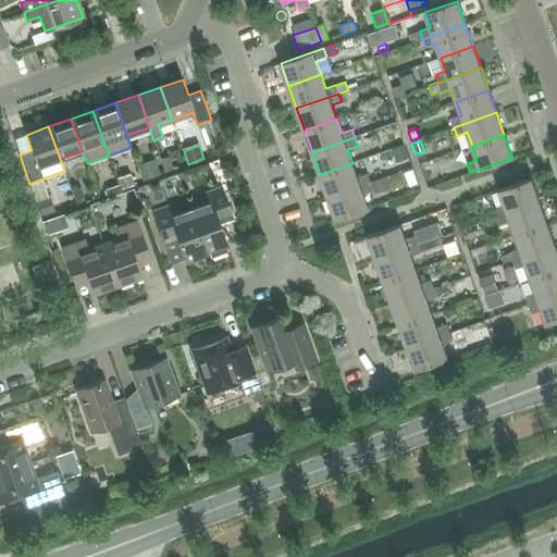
[(405,146),(394,149),(397,161),(409,157),(405,146)]
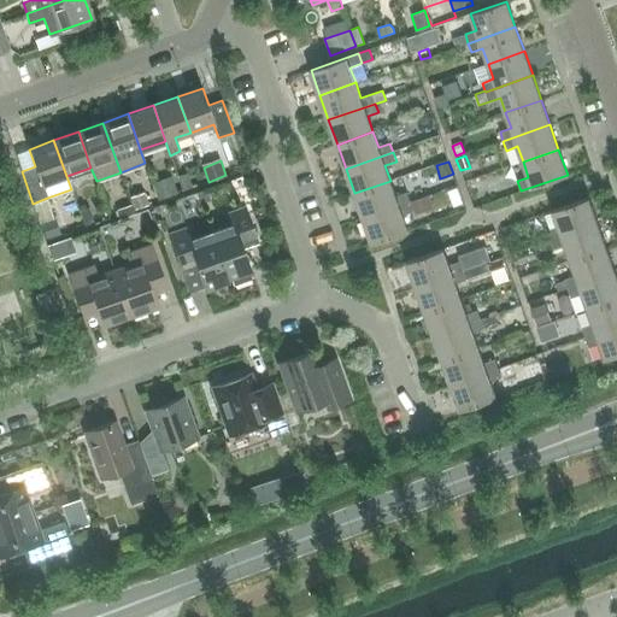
[(188,174),(178,177),(183,191),(193,187),(188,174)]
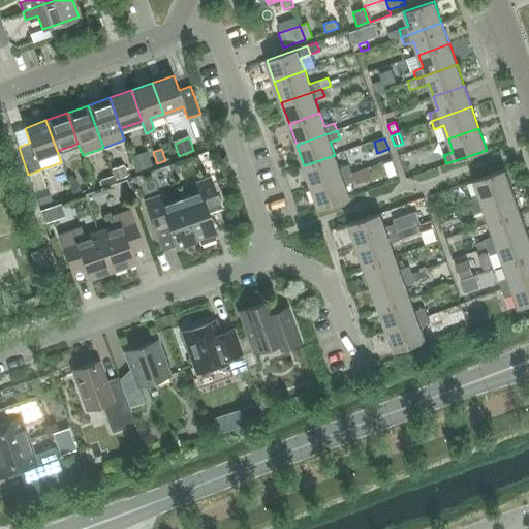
[(147,152),(131,157),(135,170),(152,165),(147,152)]
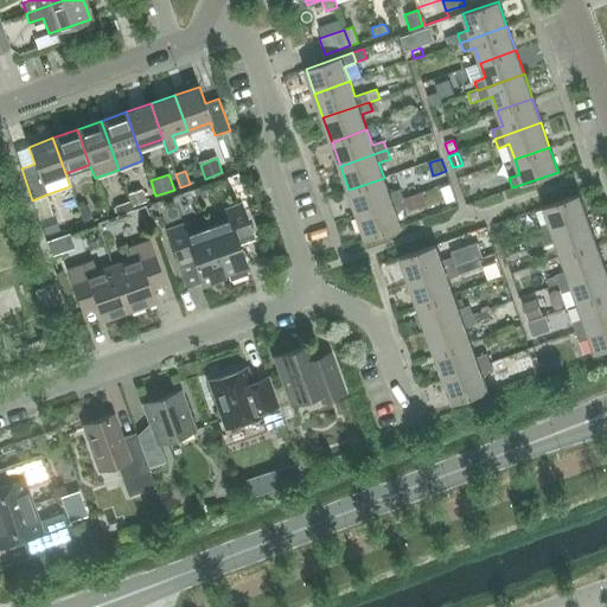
[(357,215),(403,198),(401,189),(389,193),(384,178),(349,190),(357,215)]
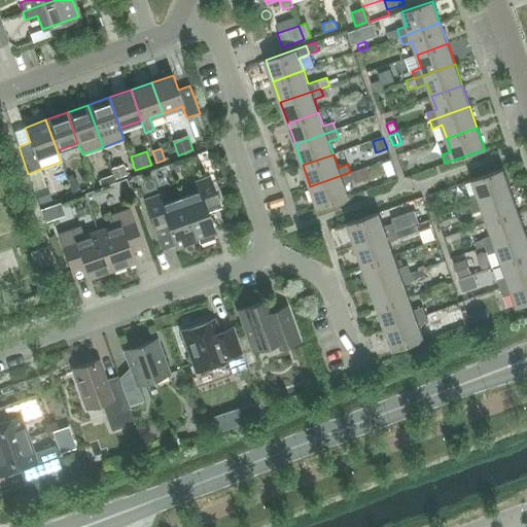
[(176,161),(169,164),(172,172),(179,170),(176,161)]
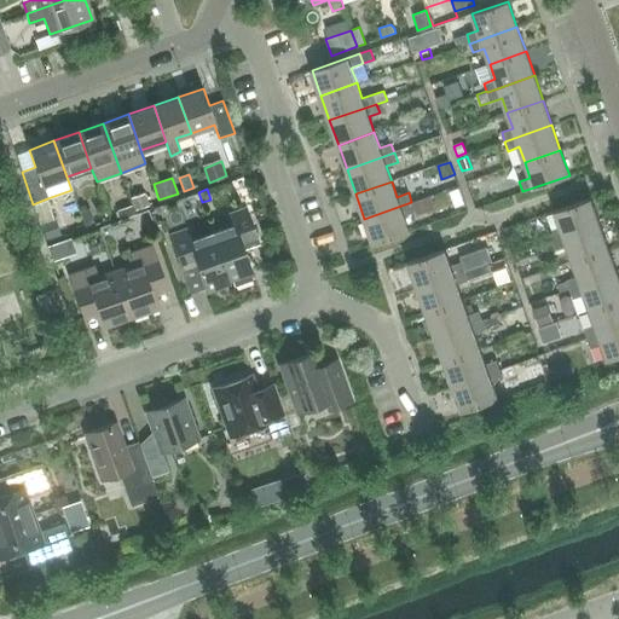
[(145,192),(133,196),(137,208),(149,204),(145,192)]
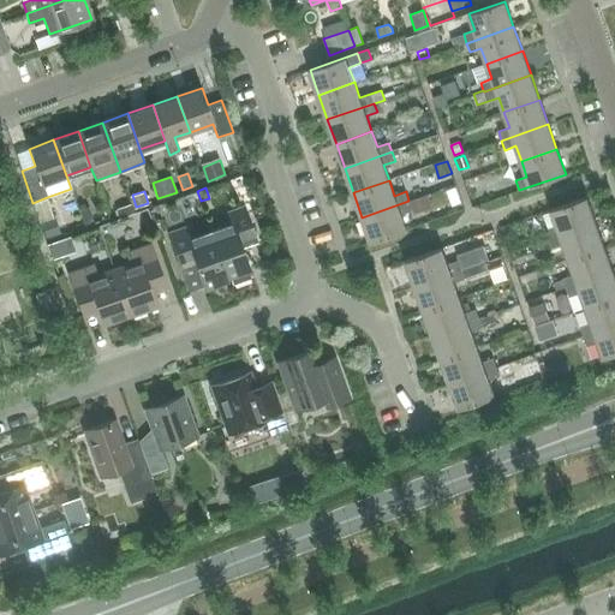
[(427,193),(408,201),(412,209),(413,213),(431,207),(427,193)]
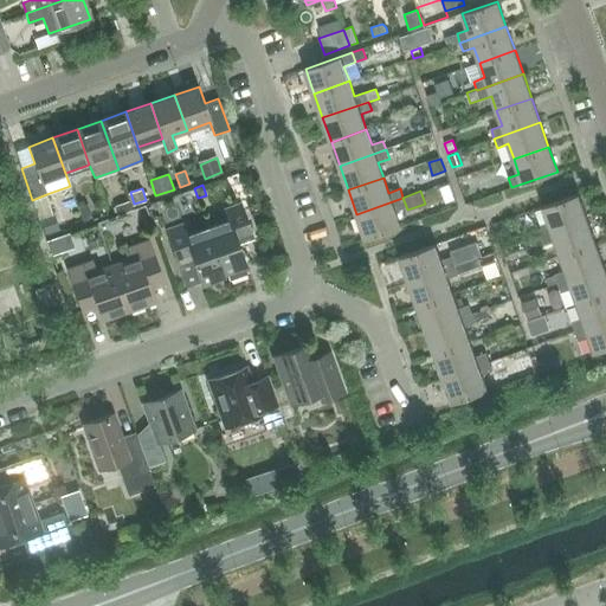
[(541,236),(587,219),(578,194),(543,206),(548,223),(537,226),(541,236)]
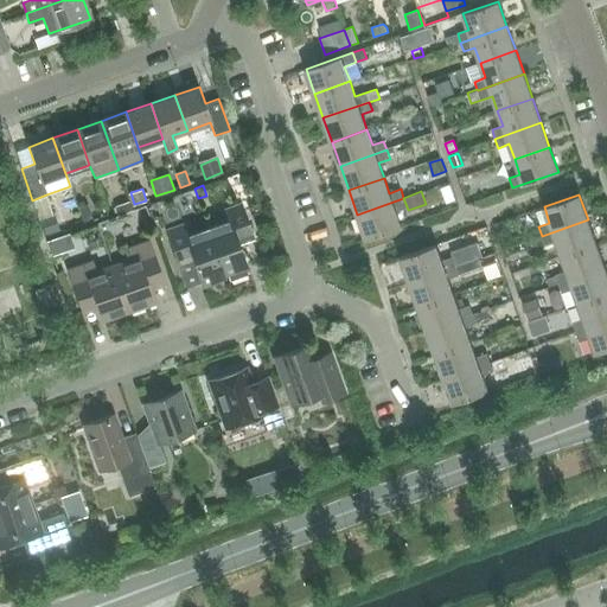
[(407,206),(403,198),(357,215),(366,240),(401,227),(396,211),(407,206)]
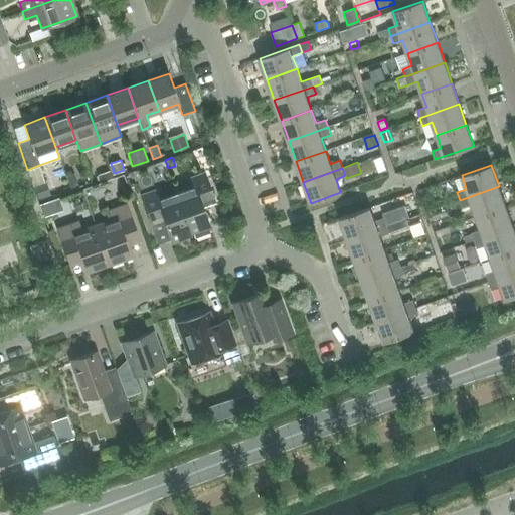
[(111,171),(99,175),(101,181),(113,177),(111,171)]
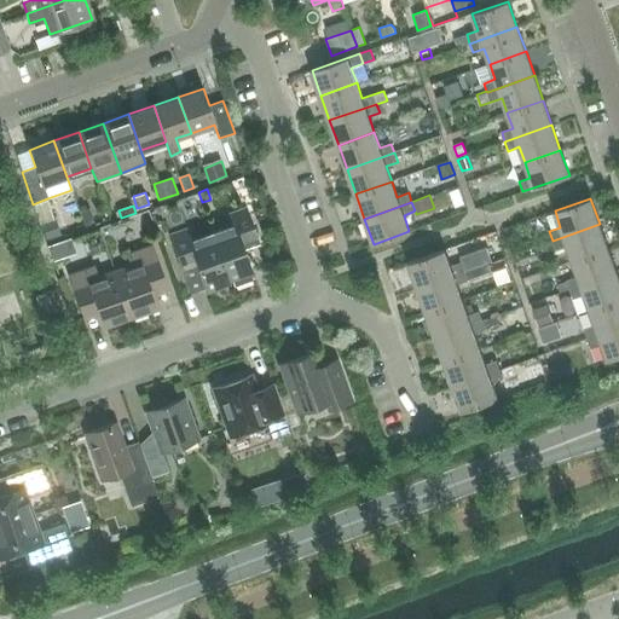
[(91,208),(81,212),(86,225),(96,223),(91,208)]
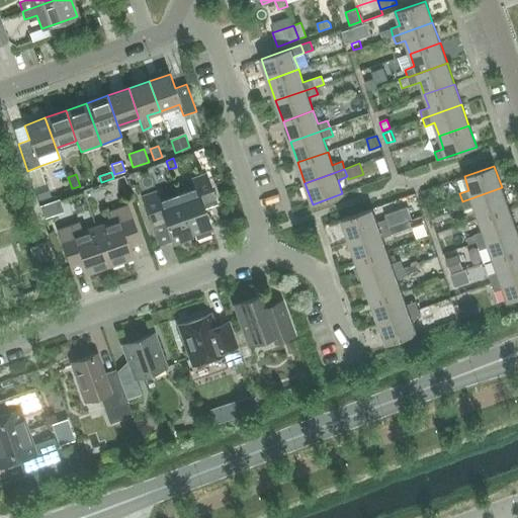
[(188,190),(178,194),(192,234),(194,234),(196,239),(210,234),(208,229),(211,228),(202,202),(216,198),(206,174),(185,181),(188,190)]
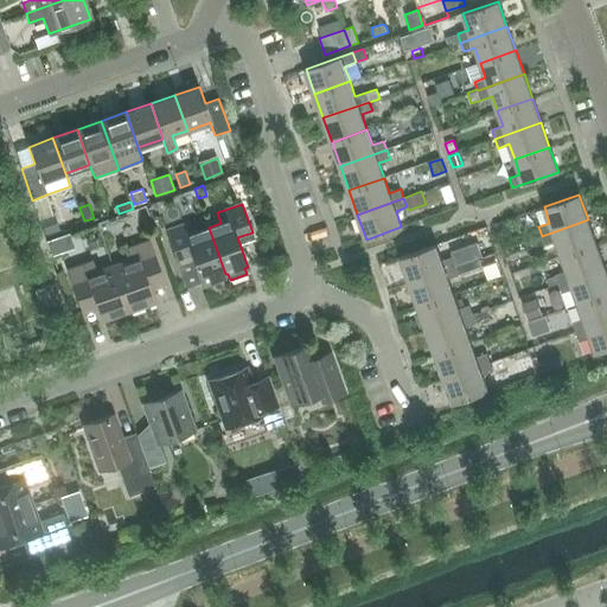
[(53,215),(39,219),(45,235),(59,230),(53,215)]
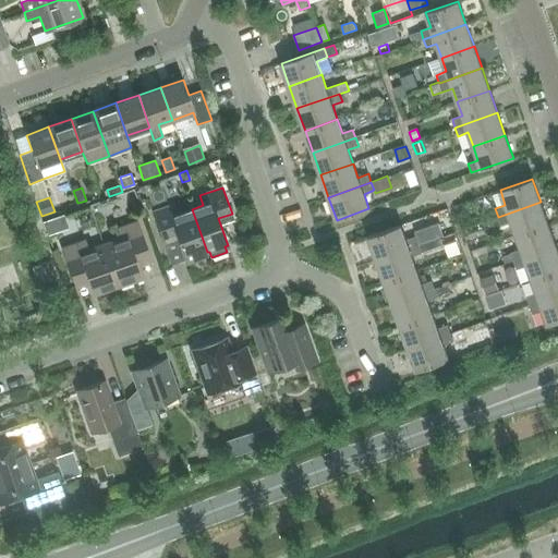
[(516,235),(548,223),(541,202),(498,217),(501,225),(511,221),(516,235)]
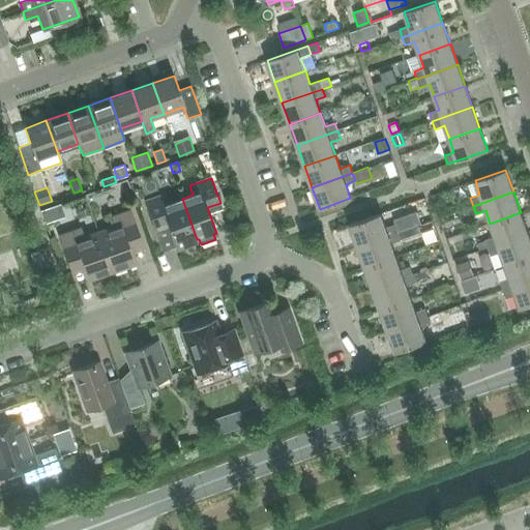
[(197,239),(182,199),(170,203),(167,194),(145,202),(153,227),(167,223),(176,249),(197,242),(197,239)]
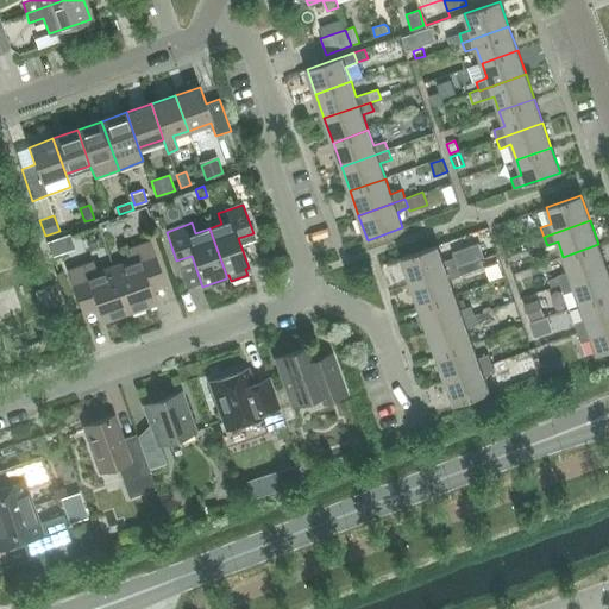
[(544,237),(534,240),(537,249),(547,245),(544,237)]
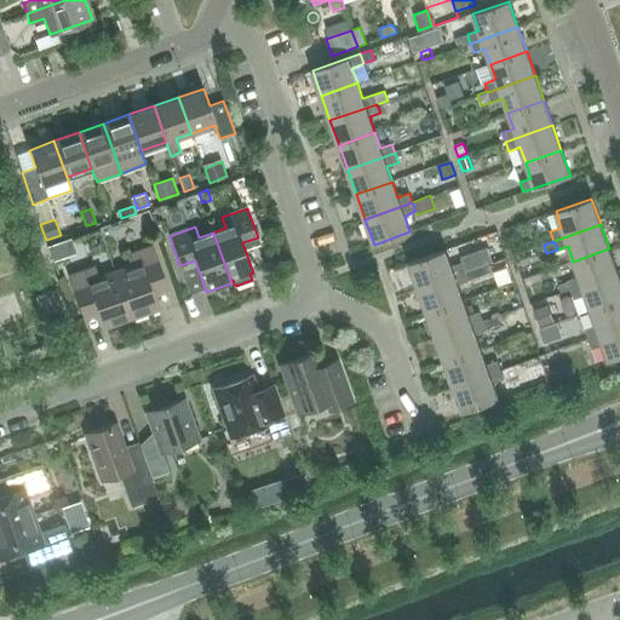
[(114,271),(131,319),(158,309),(153,296),(168,291),(151,245),(127,254),(131,265),(114,271)]
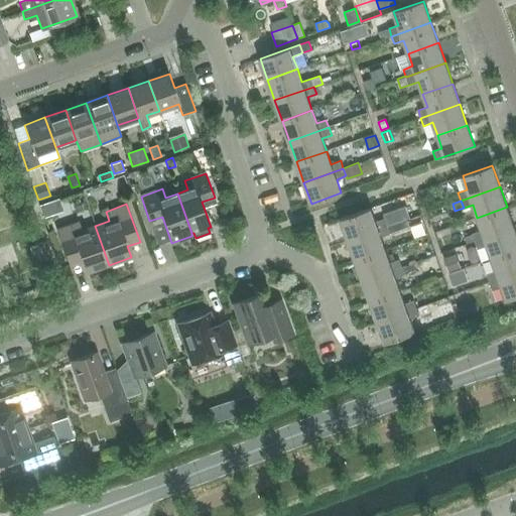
[(406,206),(383,214),(385,219),(387,226),(387,227),(407,219),(411,218),(406,206)]
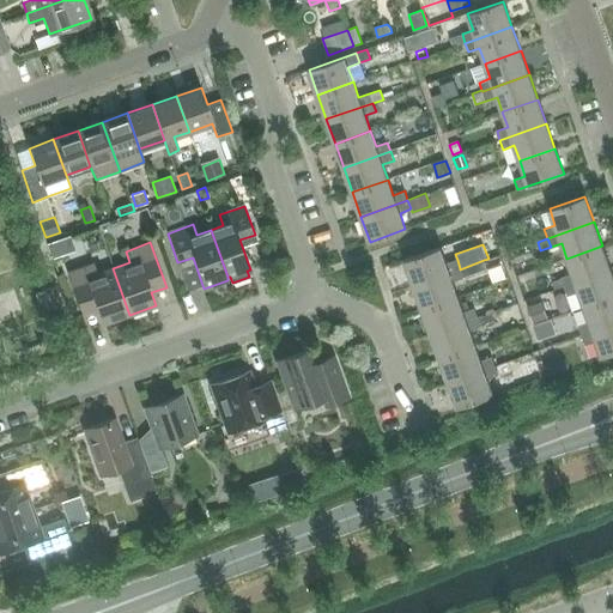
[(564,286),(611,271),(602,246),(566,259),(572,274),(562,278),(564,286)]
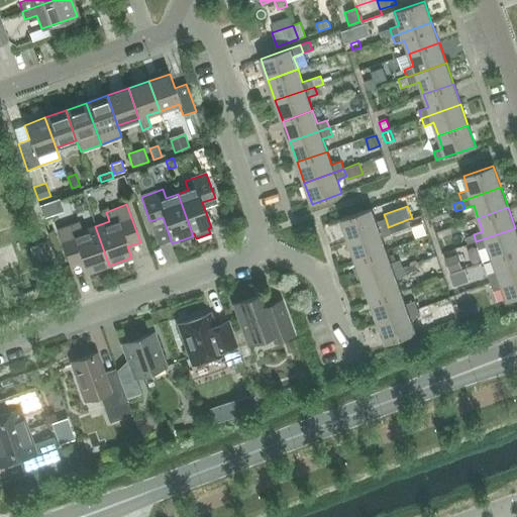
[(371,208),(341,219),(348,240),(388,226),(386,219),(376,222),(371,208)]
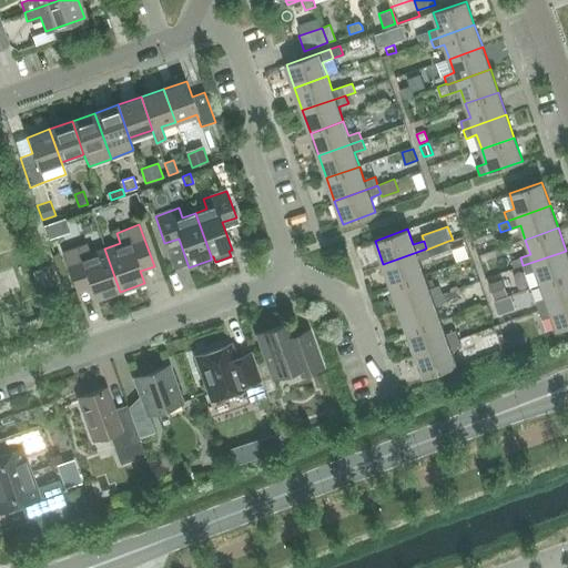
[(419,261),(429,257),(452,250),(448,241),(426,250),(426,249),(383,264),(392,286),(424,275),(419,261)]
